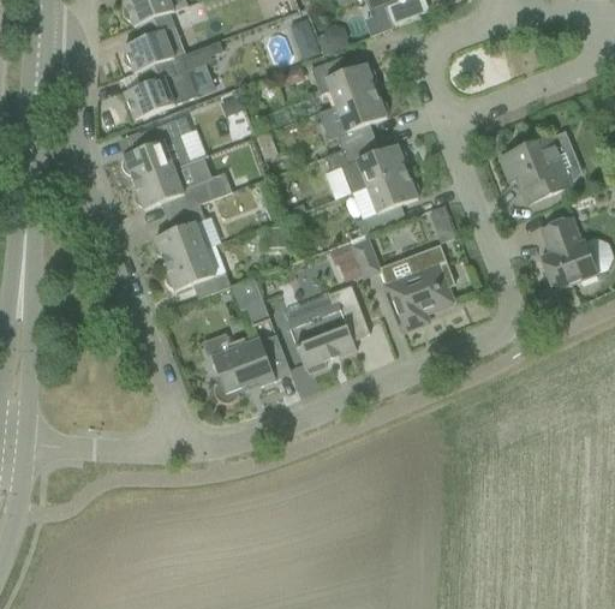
[(174,10),(169,0),(125,0),(126,4),(124,5),(124,9),(124,13),(126,17),(130,19),(132,18),(135,25),(141,23),(168,11),(174,10)]
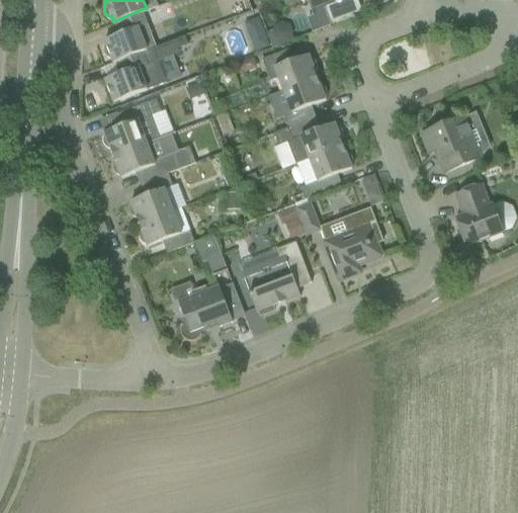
[(357,9),(354,0),(322,0),(325,5),(307,12),(312,26),(357,9)]
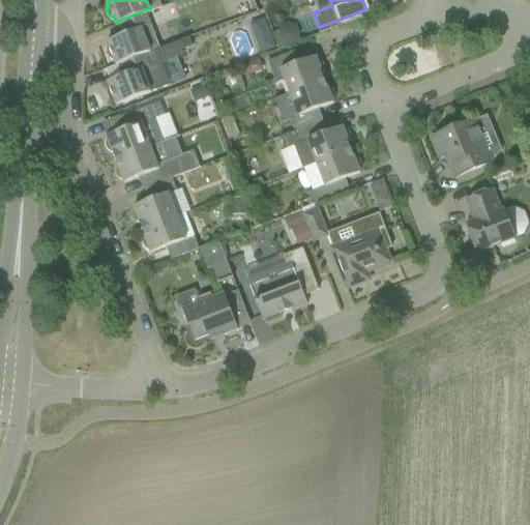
[(150,22),(145,9),(121,20),(125,31),(107,38),(109,44),(108,45),(107,48),(108,52),(110,55),(112,57),(114,56),(116,62),(121,60),(121,59),(154,47),(162,45),(152,21),(150,22)]
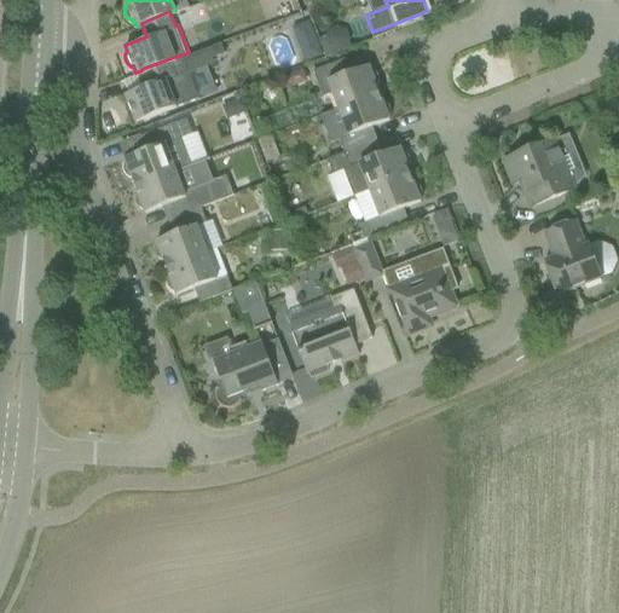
[(189,52),(180,55),(184,64),(212,53),(225,50),(220,39),(189,52)]
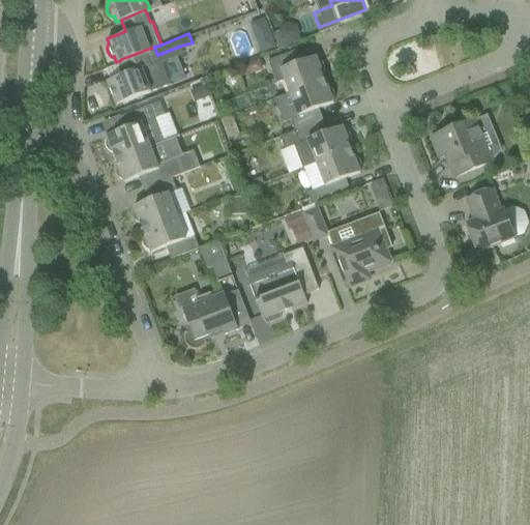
[(169,82),(157,55),(154,47),(121,59),(121,60),(126,71),(108,79),(109,84),(108,85),(107,88),(108,92),(110,95),(113,97),(114,96),(116,103),(169,82)]
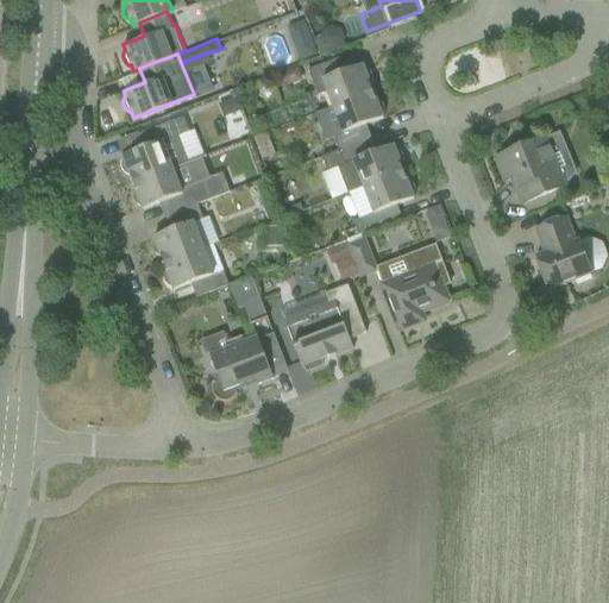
[(366,64),(364,64),(363,61),(341,69),(336,56),(308,67),(318,92),(327,88),(333,102),(372,88),(370,80),(371,79),(372,74),(371,70),(369,67),(366,64)]
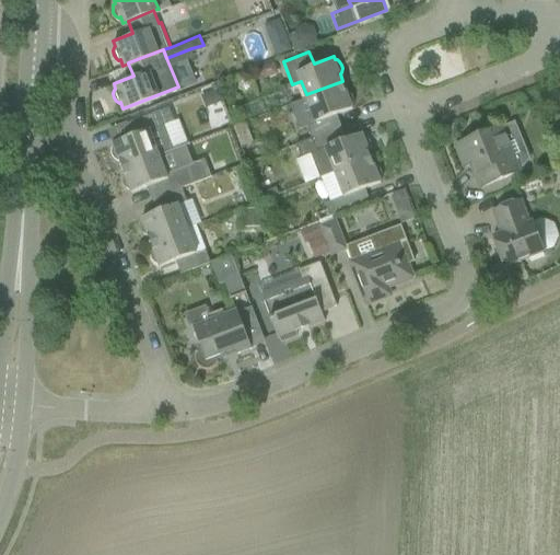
[(348,88),(346,89),(342,81),(306,94),(315,118),(306,123),(312,136),(337,125),(333,113),(352,105),(351,102),(352,101),(353,97),(353,93),(351,90),(348,88)]
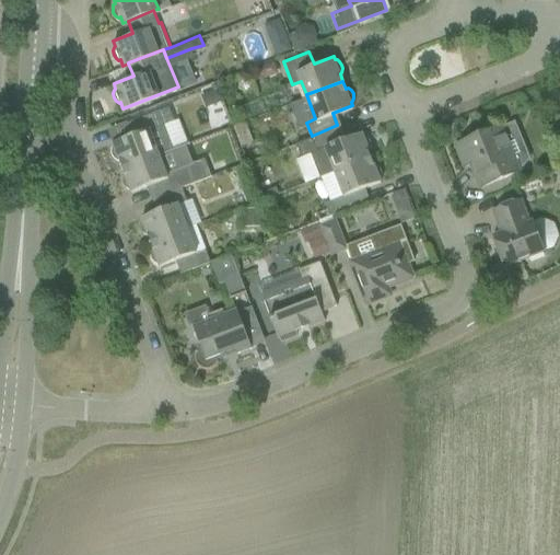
[(174,118),(168,105),(128,120),(132,133),(113,140),(114,143),(113,145),(112,149),(112,152),(114,155),(117,158),(119,158),(121,165),(159,151),(173,146),(163,123),(174,118)]
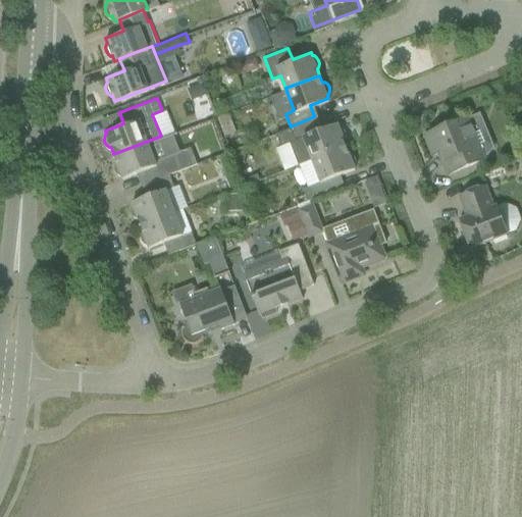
[(472,132),(485,125),(479,110),(467,115),(454,121),(452,117),(439,122),(440,126),(425,133),(433,152),(441,149),(446,157),(442,158),(448,171),(483,157),(483,156),(472,132)]
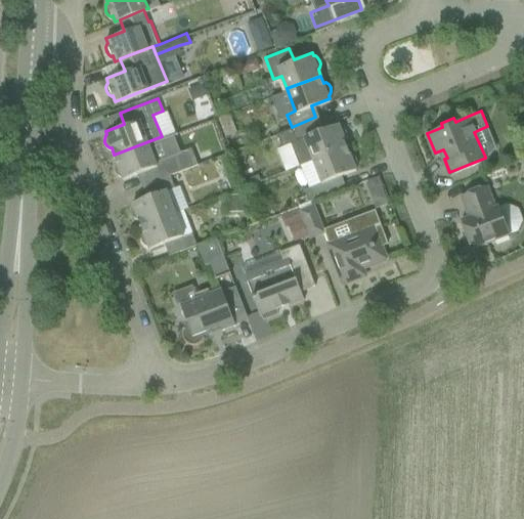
[(341,124),(340,125),(339,122),(320,129),(315,117),(292,127),(276,132),(281,144),(290,141),(298,164),(313,158),(347,144),(344,137),(346,137),(347,133),(346,130),(344,127),(341,124)]
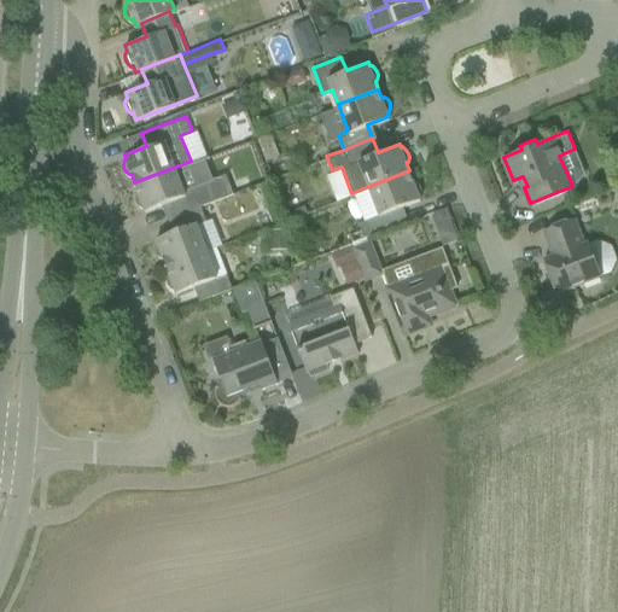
[(182,188),(175,167),(134,182),(138,191),(136,191),(135,196),(135,199),(138,203),(141,207),(144,205),(145,209),(167,200),(173,215),(200,204),(233,192),(226,172),(182,188)]
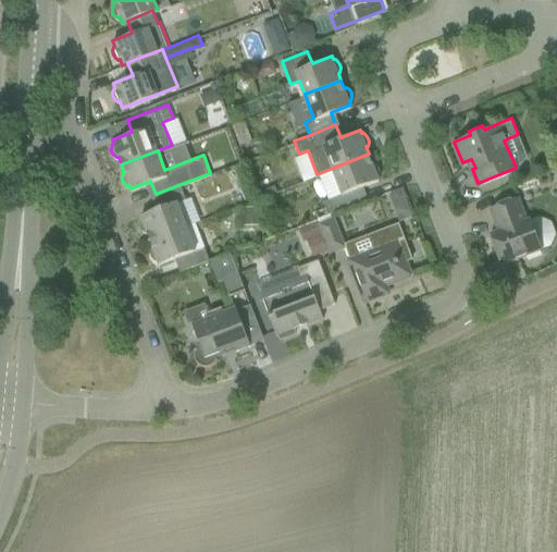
[(363,198),(359,186),(379,179),(378,175),(379,174),(380,170),(379,167),(376,163),(373,161),(372,161),(369,154),(333,168),(342,192),(323,199),(327,212),(363,198)]
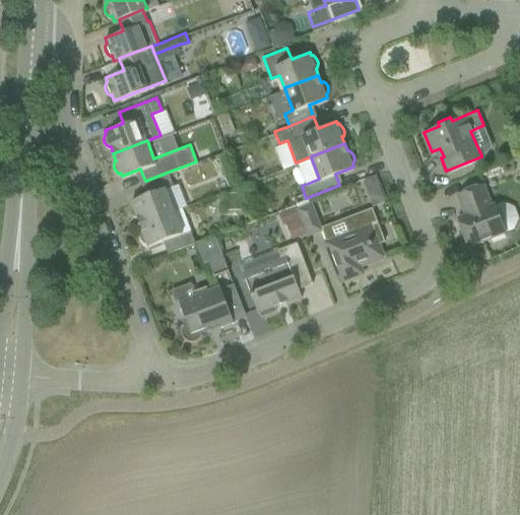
[(174,184),(169,172),(145,181),(149,192),(131,199),(132,202),(131,203),(130,207),(130,210),(132,213),(135,215),(137,215),(140,222),(173,209),(165,187),(174,184)]
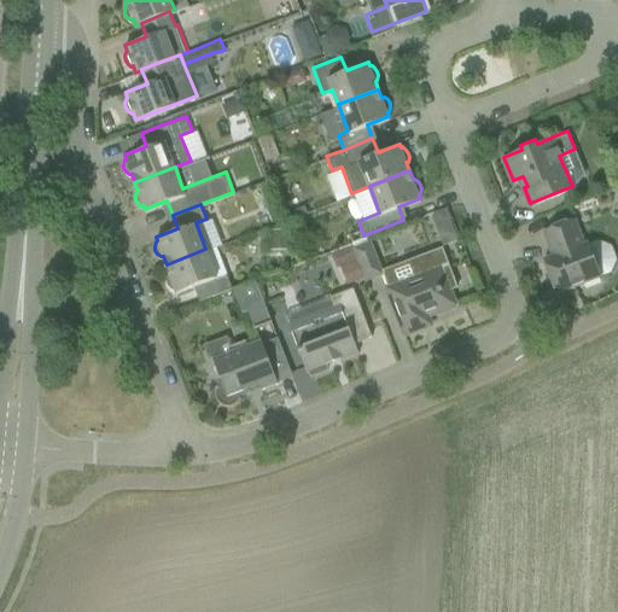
[(601,273),(588,239),(584,242),(575,216),(543,228),(553,254),(543,257),(557,291),(601,273)]
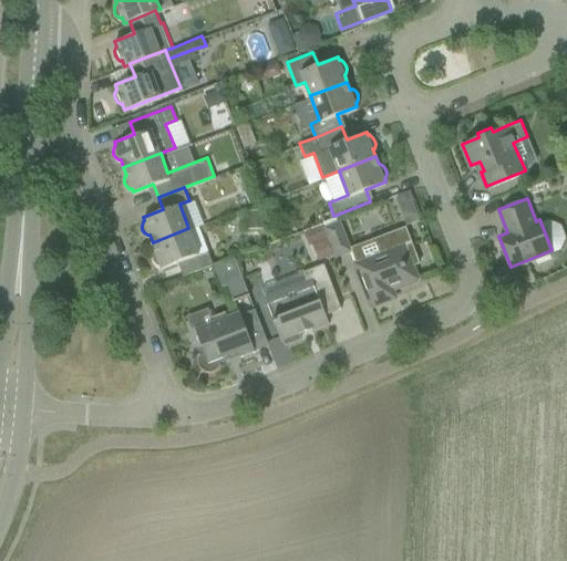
[(336,217),(323,221),(336,253),(350,248),(339,219),(337,220),(336,217)]
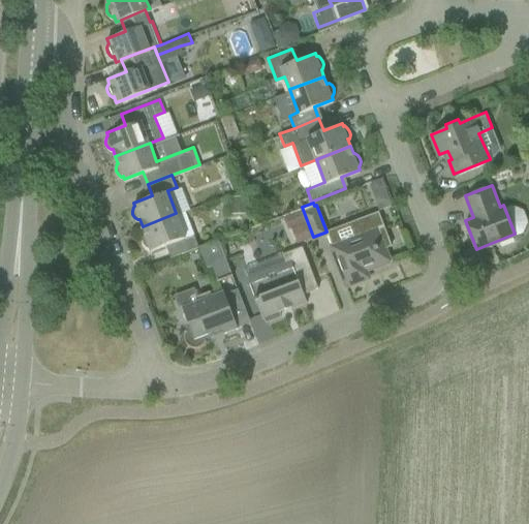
[(175,254),(198,245),(185,210),(176,213),(143,226),(145,234),(144,234),(143,238),(143,241),(146,244),(148,247),(150,246),(151,249),(169,242),(175,254)]
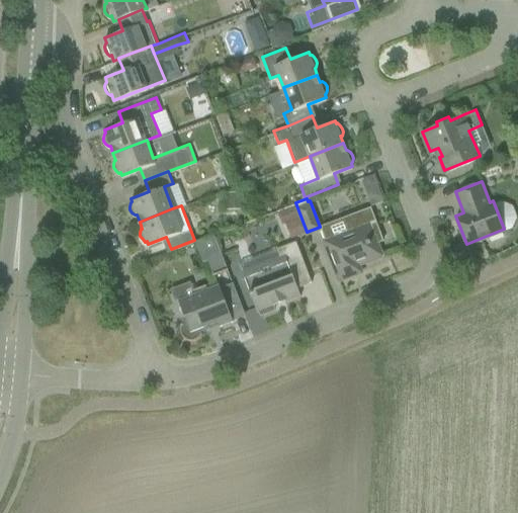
[(347,219),(351,229),(324,239),(339,278),(354,272),(361,270),(358,263),(382,254),(377,240),(382,238),(370,205),(349,214),(347,219)]
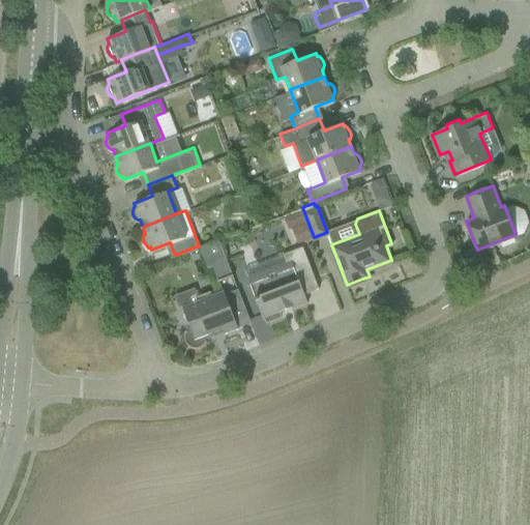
[(233,274),(218,237),(199,245),(207,266),(212,264),(218,280),(233,274)]
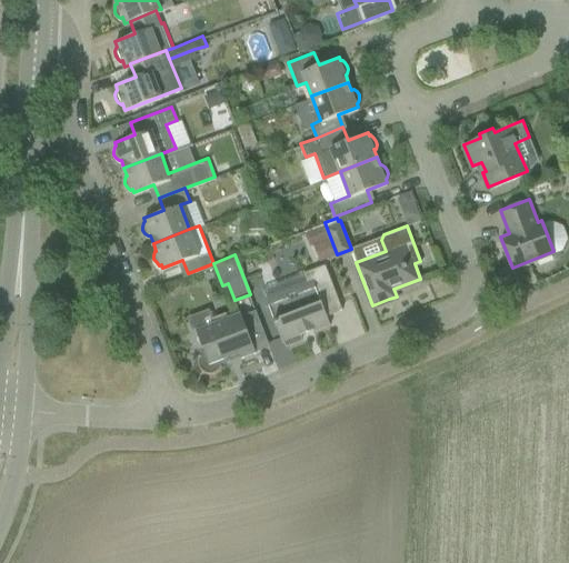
[(327,312),(342,307),(326,262),(303,271),(307,281),(266,297),(282,340),(285,339),(287,343),(301,338),(299,333),(330,322),(327,312)]
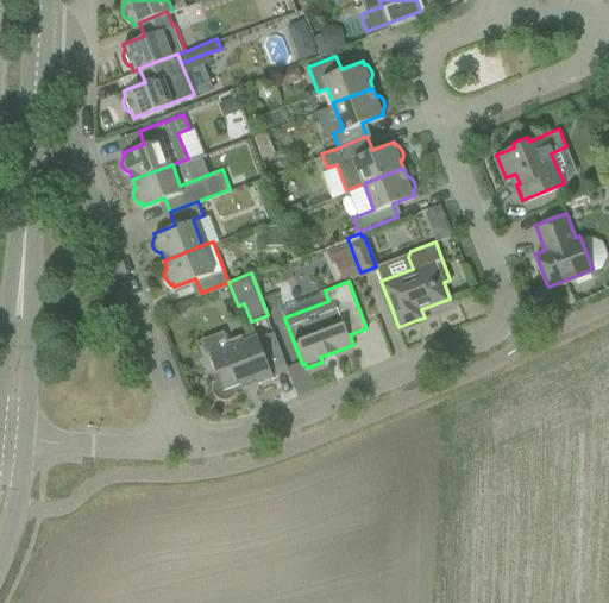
[(258,381),(274,375),(257,333),(244,338),(242,333),(227,338),(230,344),(211,351),(218,371),(214,379),(213,378),(212,382),(212,385),(212,389),(214,393),(217,395),(219,397),(223,399),(226,399),(230,397),(233,395),(236,393),(238,390),(237,389),(239,383),(257,376),(258,381)]
